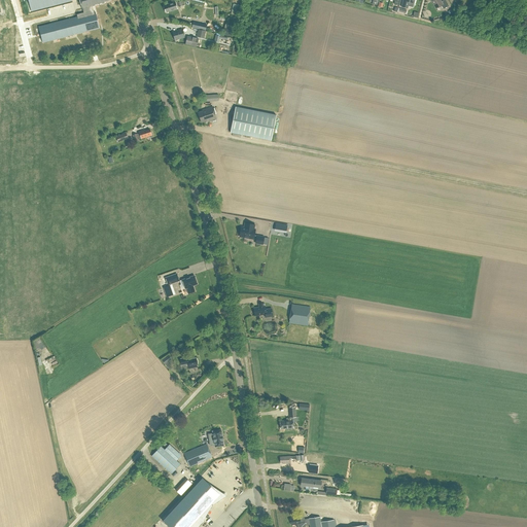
[(28,0),(31,11),(72,1),(71,0),(28,0)]
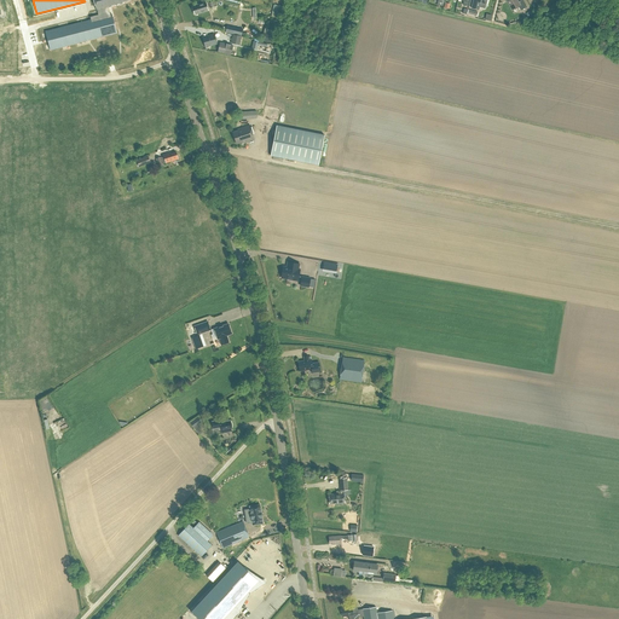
[(115,5),(115,6),(117,5),(117,4),(119,4),(119,5),(123,4),(123,3),(129,0),(93,0),(97,11),(98,15),(90,17),(91,19),(81,22),(46,32),(51,51),(116,33),(111,15),(110,15),(109,7),(113,6),(115,5)]
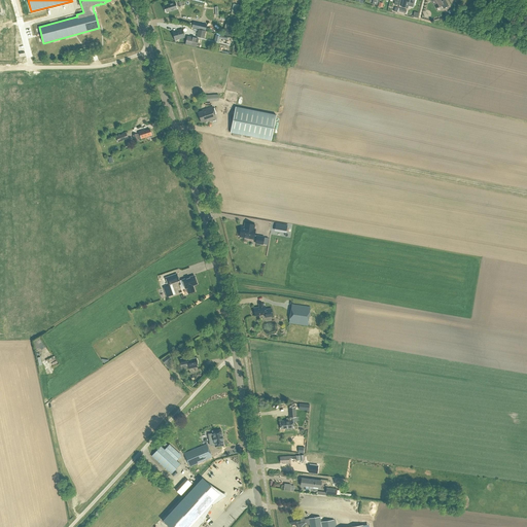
[(402,0),(401,7),(408,8),(409,2),(414,4),(414,0),(407,0),(407,1),(402,0)]
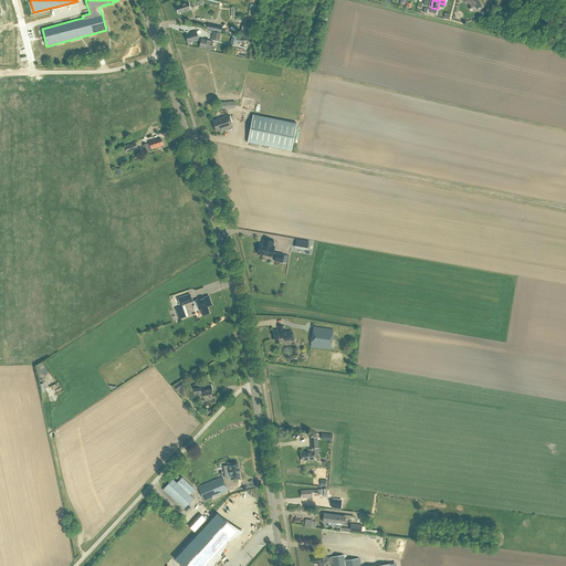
[(474,6),(477,10),(483,7),(479,0),(477,0),(474,1),(473,0),(463,0),(464,1),(464,2),(469,9),(474,6)]
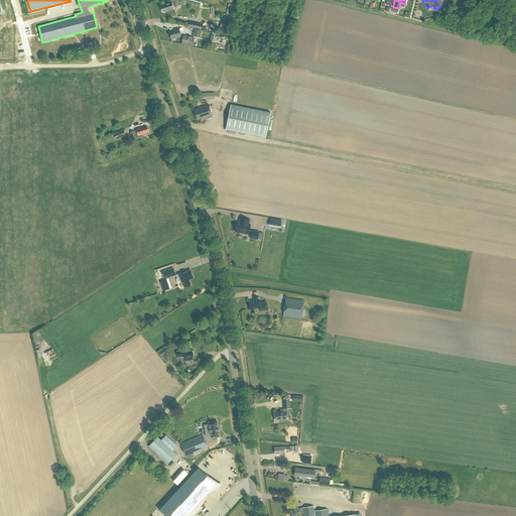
[(171,2),(160,5),(162,12),(173,9),(171,2)]
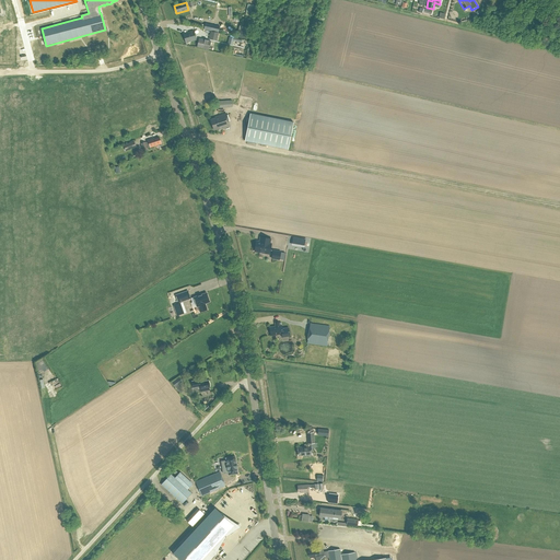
[(194,31),(183,34),(186,43),(196,41),(194,31)]
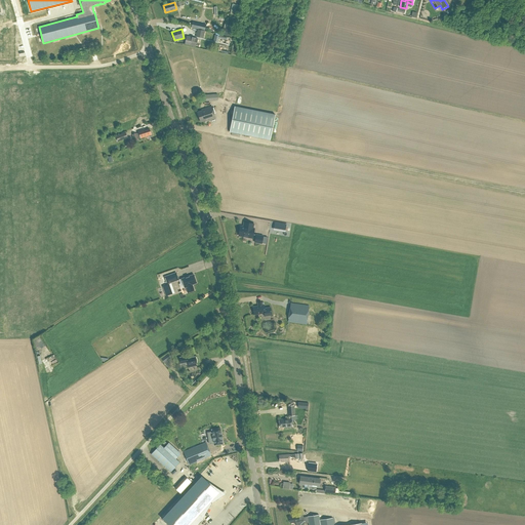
[(198,30),(196,37),(203,38),(205,31),(198,30)]
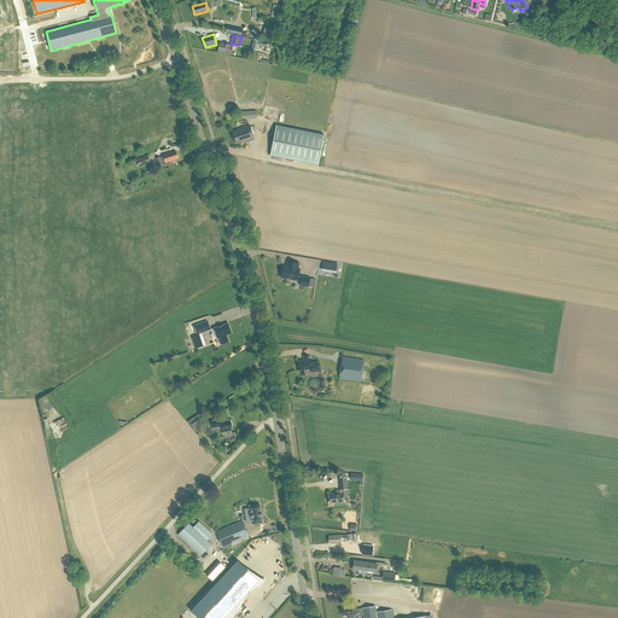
[(217,52),(231,54),(233,46),(220,42),(217,52)]
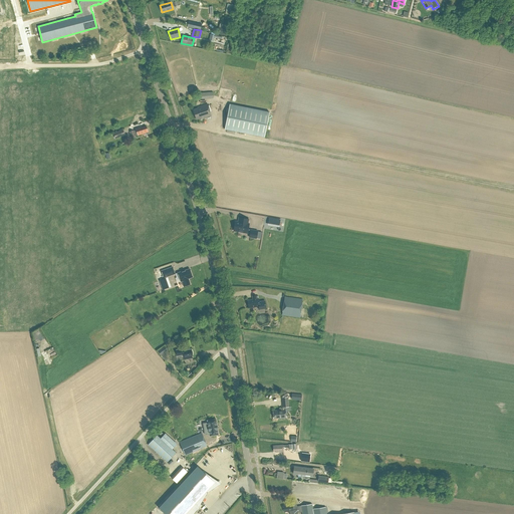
[(203,118),(211,116),(207,104),(198,107),(198,108),(193,109),(196,119),(200,118),(203,118)]
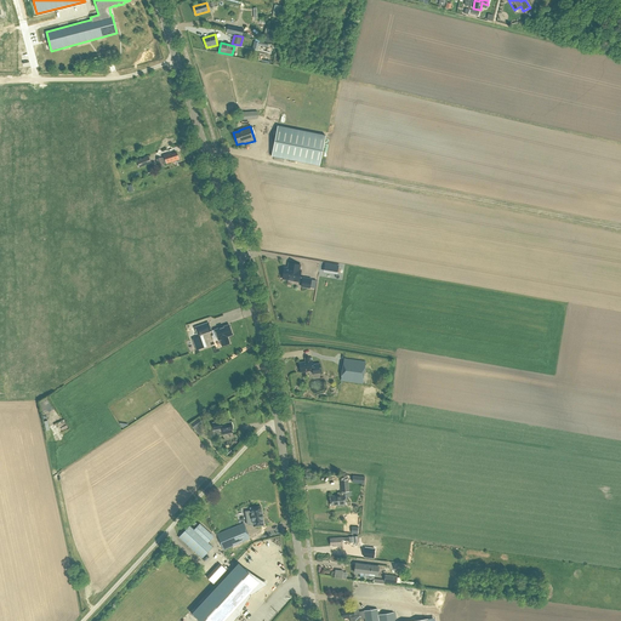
[(278,126),(272,157),(319,166),(325,136),(278,126)]
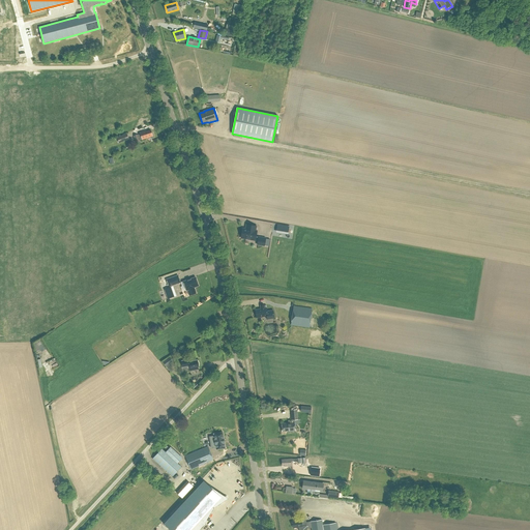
[(151,129),(147,131),(146,129),(140,133),(141,134),(135,136),(138,144),(141,142),(140,140),(143,139),(143,140),(153,136),(151,129)]
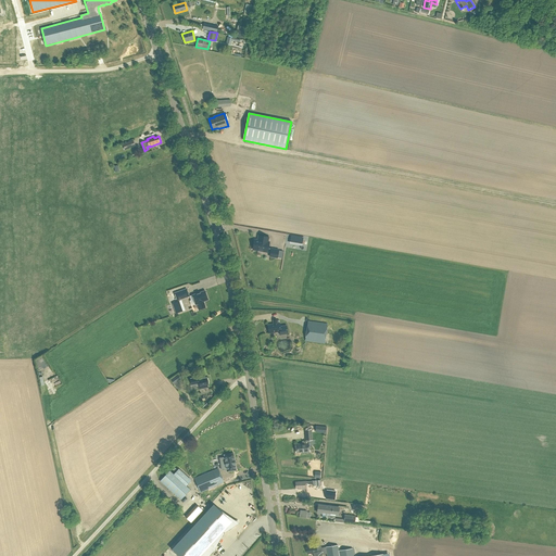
[(123,144),(125,150),(135,146),(134,140),(123,144)]
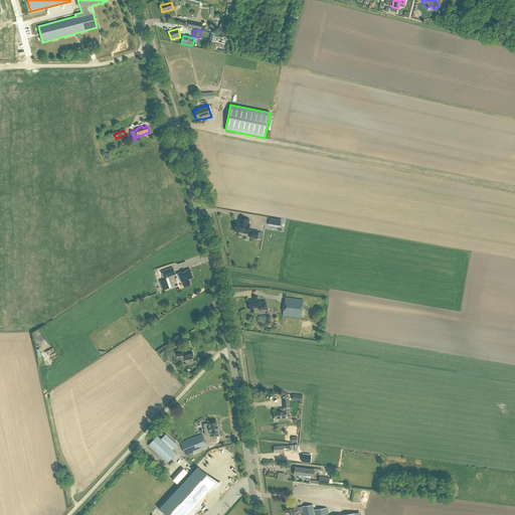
[(237,222),(236,231),(241,232),(241,231),(245,232),(245,233),(249,233),(251,225),(249,224),(250,220),(242,218),(241,223),(237,222)]
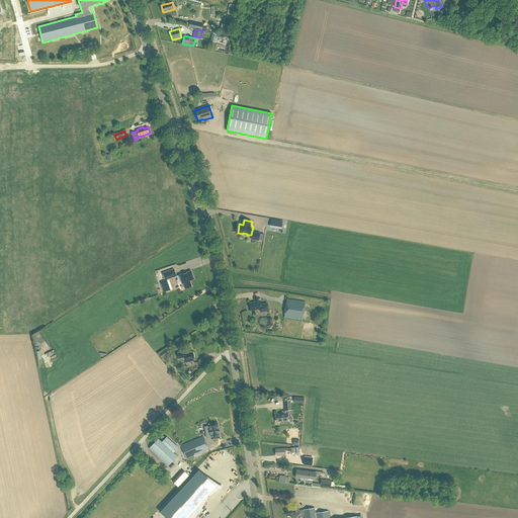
[(262,234),(255,232),(253,240),(261,241),(262,234)]
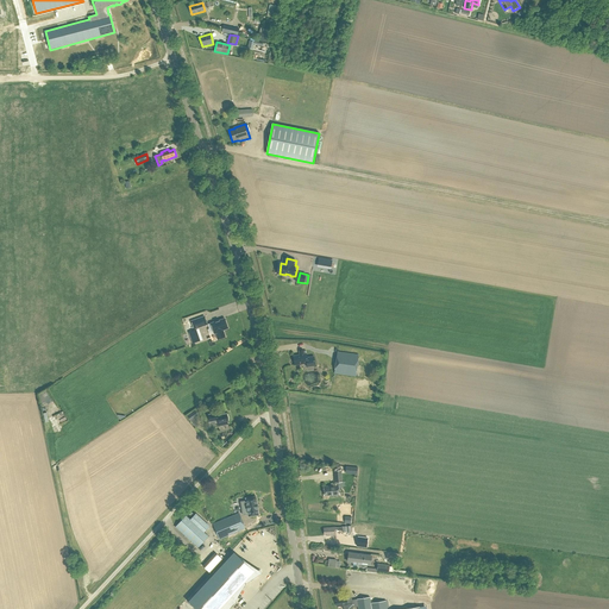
[(192,321),(194,330),(207,325),(205,316),(192,321)]
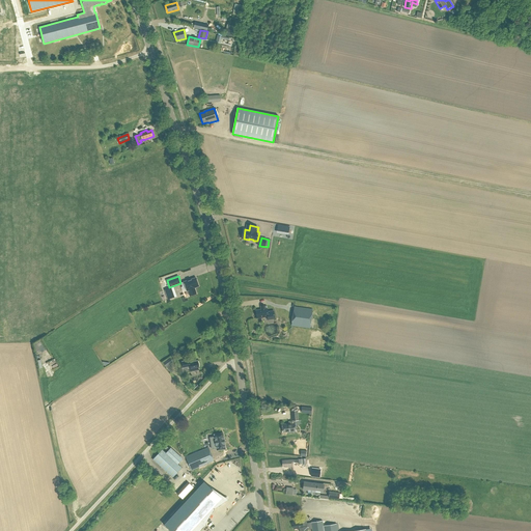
[(188,290),(190,297),(197,294),(195,288),(199,286),(196,278),(184,282),(187,290),(188,290)]
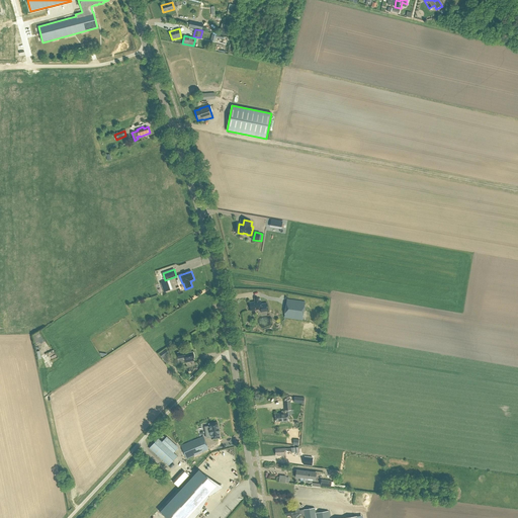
[(169,290),(166,281),(161,282),(164,291),(169,290)]
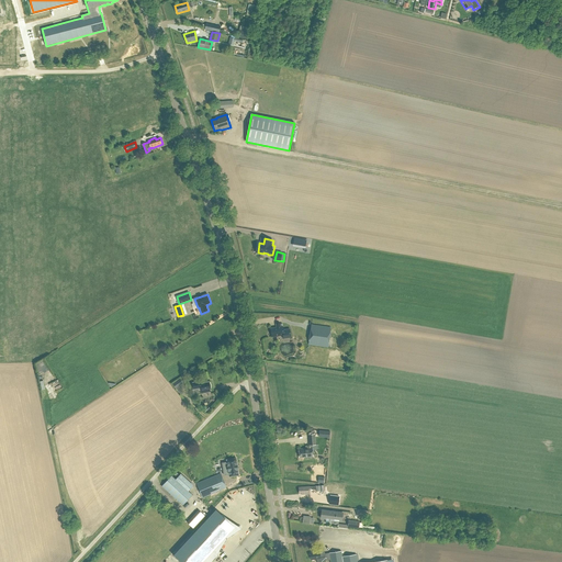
[(272,337),(282,335),(283,339),(291,338),(290,328),(283,329),(283,326),(281,326),(280,323),(277,323),(277,327),(271,328),(272,337)]
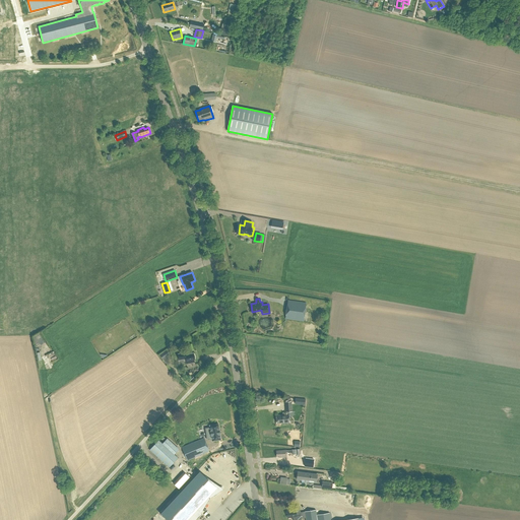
[(285,318),(304,320),(306,302),(287,300),(285,318)]
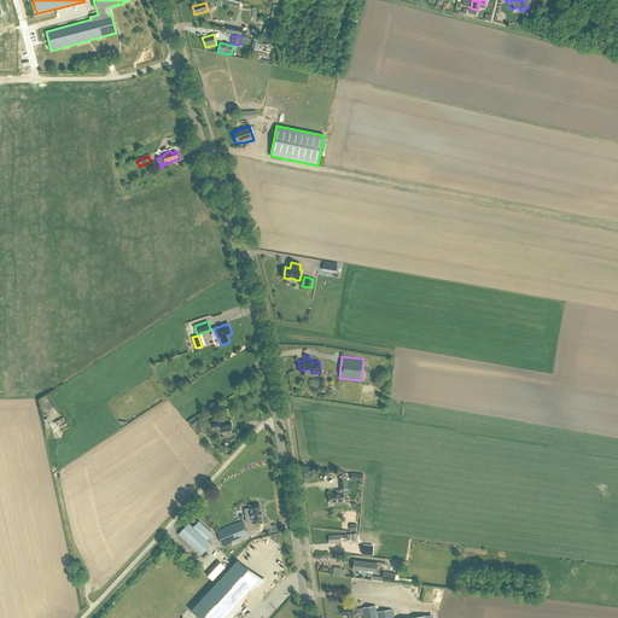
[(51,402),(46,396),(40,400),(41,401),(39,402),(41,407),(51,402)]
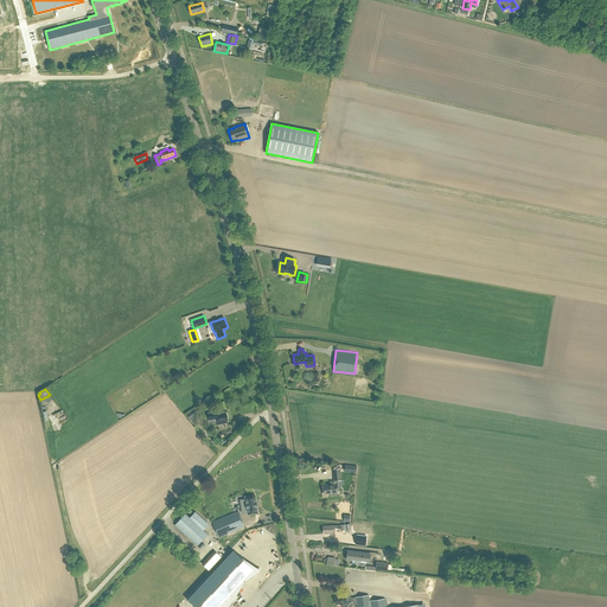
[(186,415),(195,427),(199,423),(193,416),(197,414),(193,409),(186,415)]
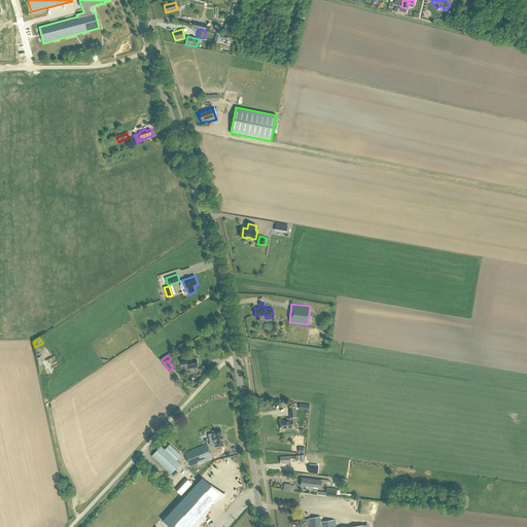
[(198,364),(198,362),(198,361),(197,359),(197,358),(188,360),(188,358),(181,359),(182,364),(188,363),(189,366),(190,369),(198,367),(197,365),(198,365),(198,364)]
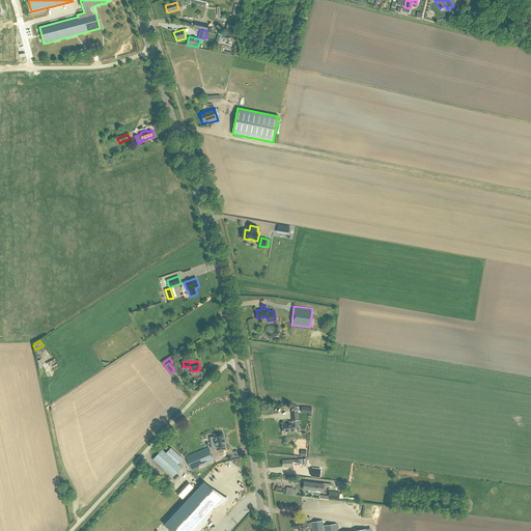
[(287,431),(287,432),(296,431),(295,420),(299,420),(298,410),(290,411),(291,421),(288,421),(288,423),(282,424),(282,431),(287,431)]
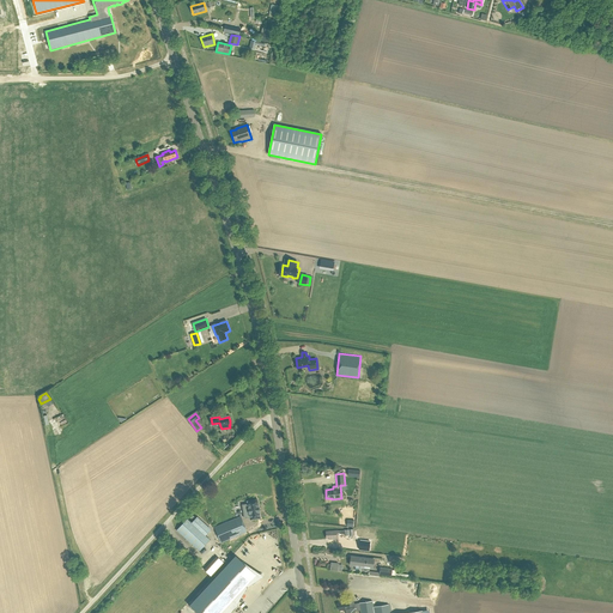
[(260,521),(258,503),(247,504),(247,507),(242,508),(244,521),(249,520),(249,522),(260,521)]
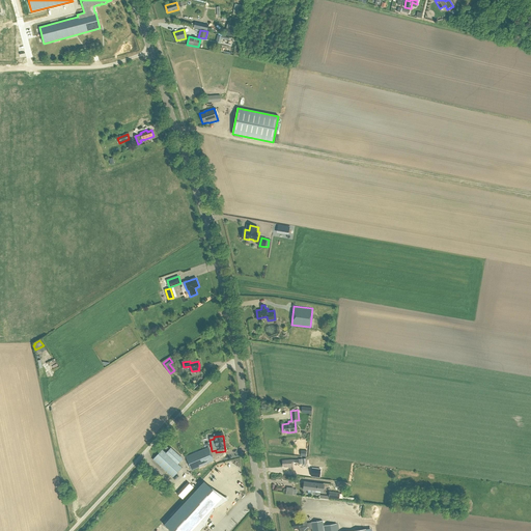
[(177,465),(183,458),(170,448),(166,453),(162,450),(154,459),(172,477),(182,468),(177,465)]
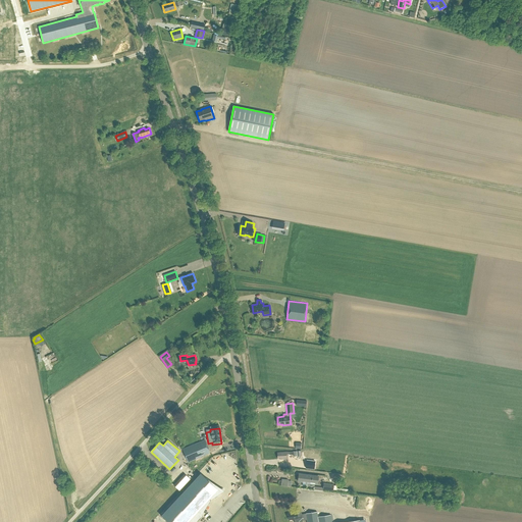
[(190,449),(184,451),(189,462),(195,460),(204,456),(200,445),(196,446),(197,449),(192,451),(190,449)]
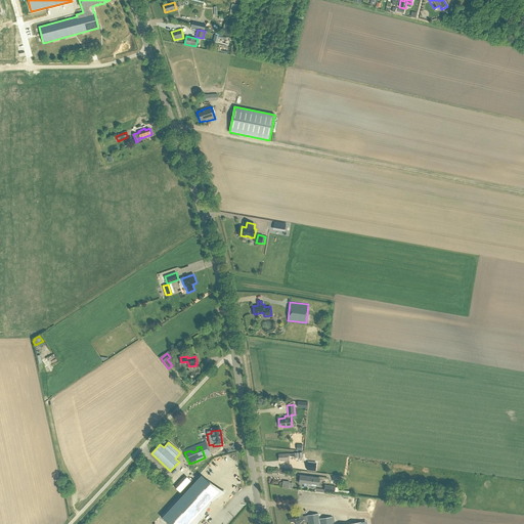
[(308,462),(307,470),(315,471),(316,463),(308,462)]
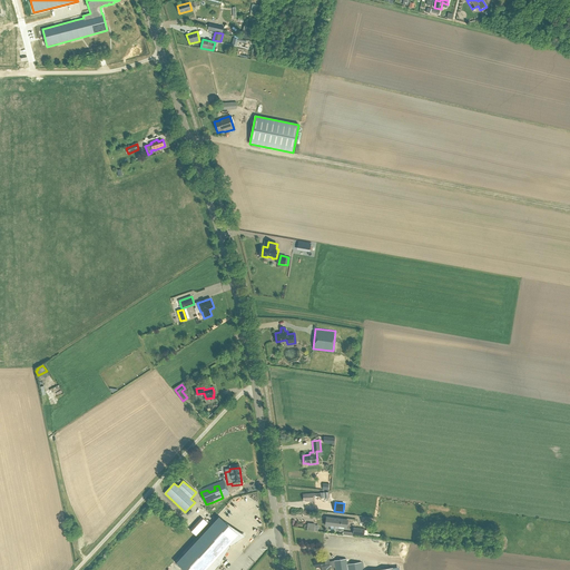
[(218,517),(176,563),(183,569),(205,569),(210,564),(216,559),(220,562),(220,561),(226,552),(224,550),(226,548),(228,546),(232,543),(241,538),(235,532),(225,523),(218,517)]
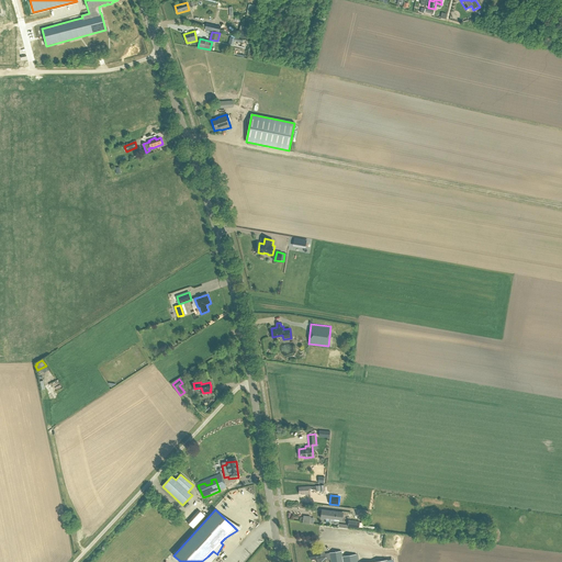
[(326,518),(325,523),(338,524),(339,520),(341,520),(343,513),(322,510),(321,517),(326,518)]
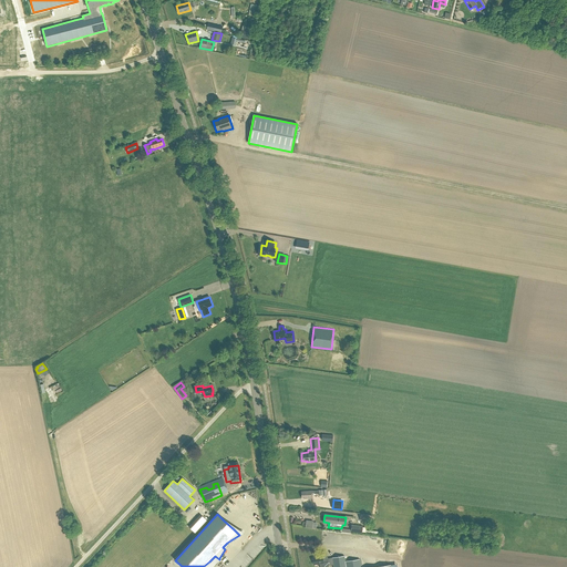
[(319,564),(319,566),(322,566),(328,566),(328,565),(333,565),(332,566),(363,566),(363,563),(360,563),(359,559),(346,562),(344,556),(322,559),(322,556),(312,557),(313,565),(319,564)]
